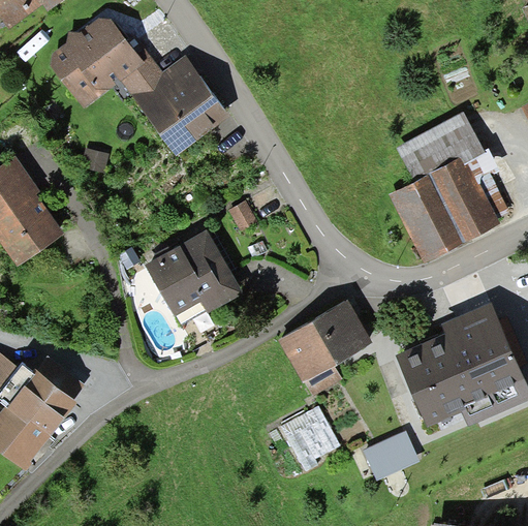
[(0,14),(8,27),(42,2),(48,9),(60,0),(0,0),(0,14)]
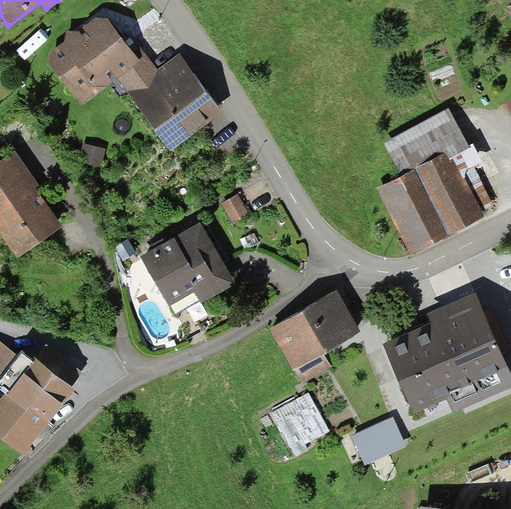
[(117,76),(139,59),(138,57),(107,17),(96,17),(78,31),(66,30),(65,40),(50,52),(48,62),(80,104),(117,76)]
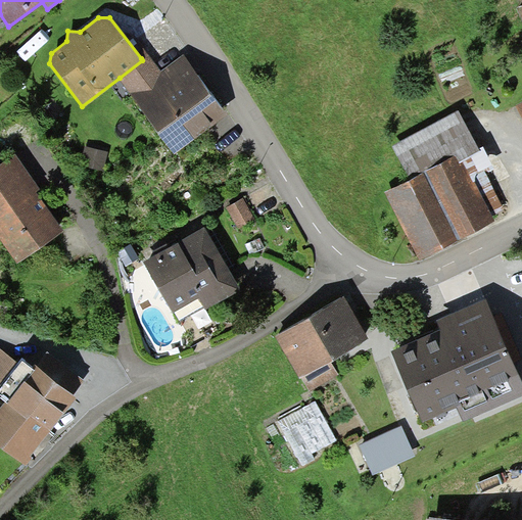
[(147,53),(141,58),(142,60),(120,78),(174,154),(226,114),(182,53),(159,69),(147,53)]
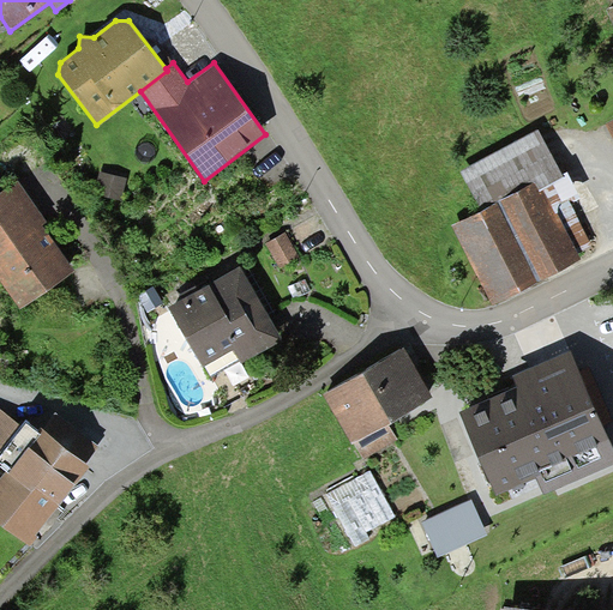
[(460,170),(481,210),(534,183),(539,189),(564,177),(563,174),(539,130),(460,170)]
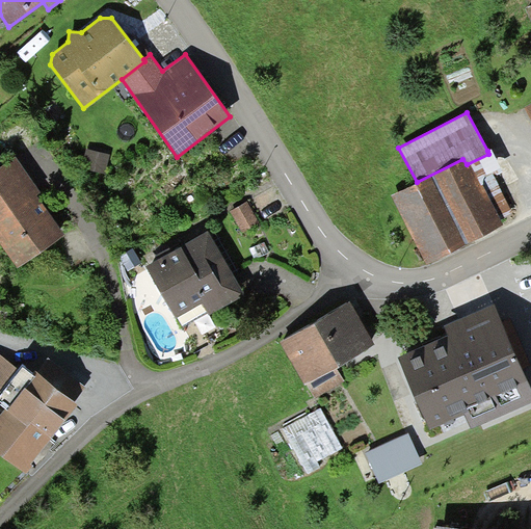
[(490,149),(487,151),(488,154),(467,164),(462,159),(417,182),(392,195),(427,263),(503,225),(500,217),(512,211),(496,180),(504,175),(490,149)]
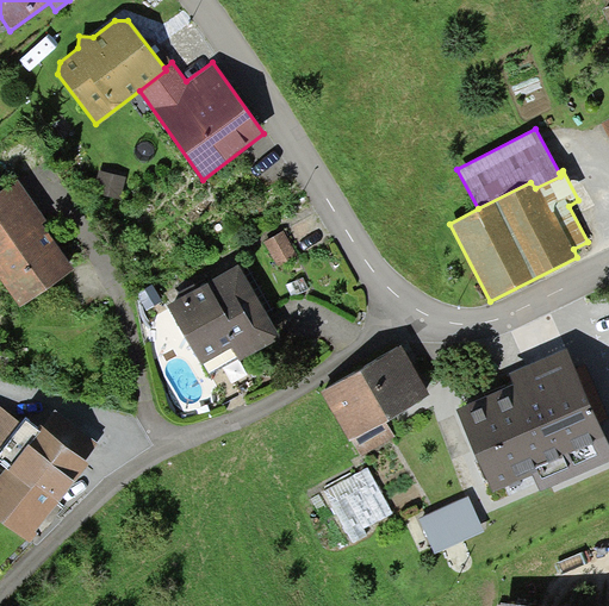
[(44,217),(18,179),(0,189),(0,279),(19,307),(74,269),(42,223),(47,220),(44,217)]
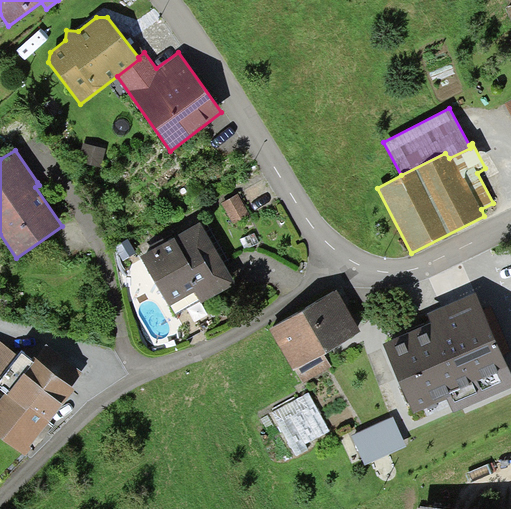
[(237,192),(222,200),(233,221),(248,213),(237,192)]
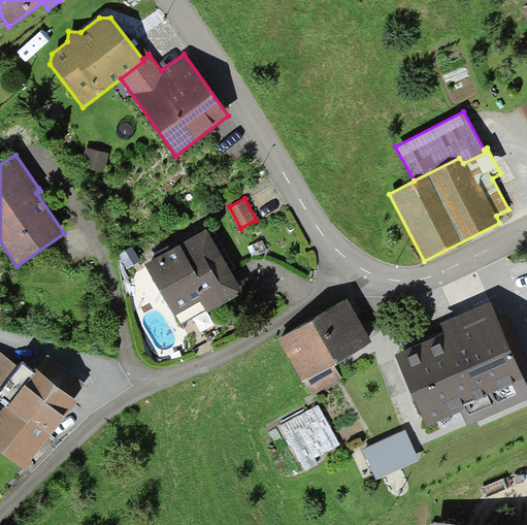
[(206,229),(144,264),(174,316),(200,300),(206,312),(241,291),(206,229)]
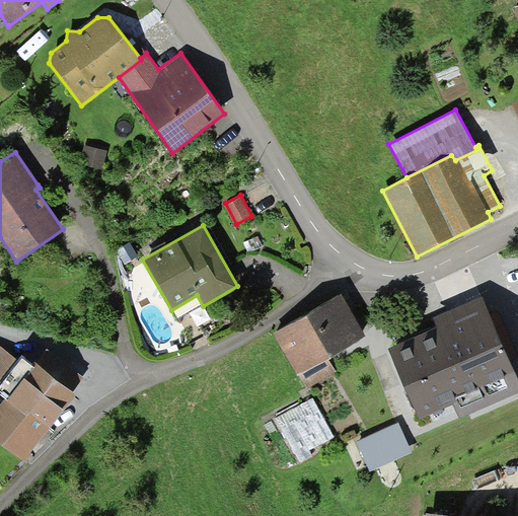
[(341,294),(273,334),(298,376),(300,375),(307,387),(337,370),(329,359),(366,337),(342,296),(341,294)]
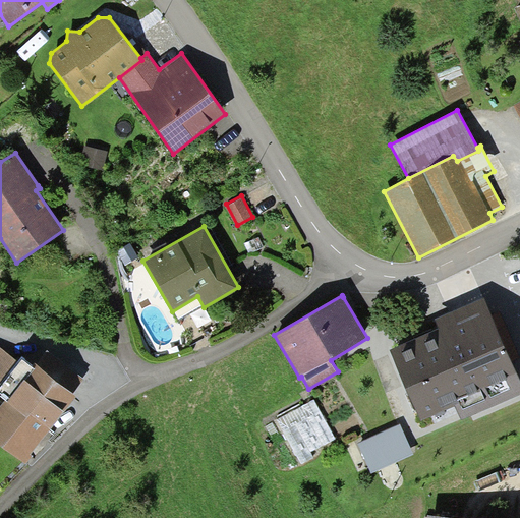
[(435,320),(439,329),(389,351),(420,421),(454,406),(460,419),(519,393),(519,381),(482,297),(441,317),(435,320)]
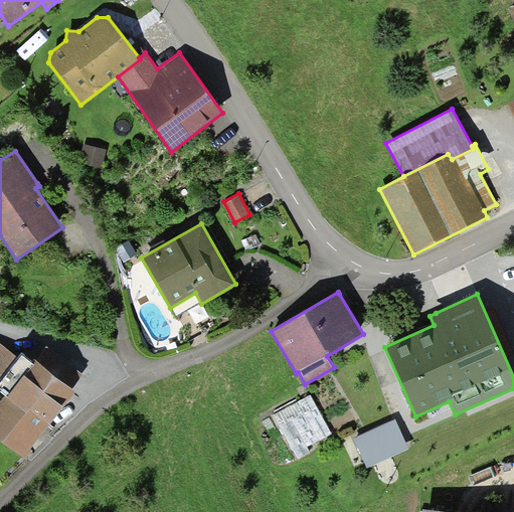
[(0,379),(18,356),(0,341),(0,379)]
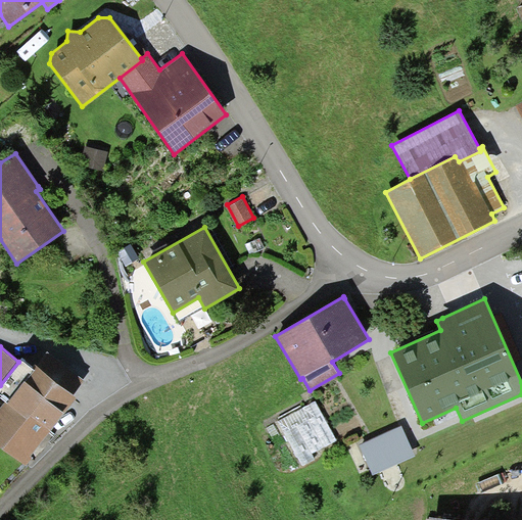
[(35,366),(36,367),(72,394),(84,379),(46,351),(35,366)]
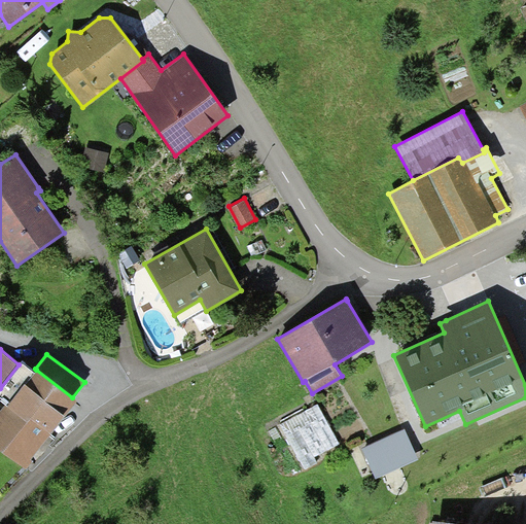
[(72,397),(36,370),(33,374),(20,363),(19,364),(0,388),(0,403),(4,406),(0,410),(0,449),(26,469),(32,461),(30,460),(76,402),(72,397)]
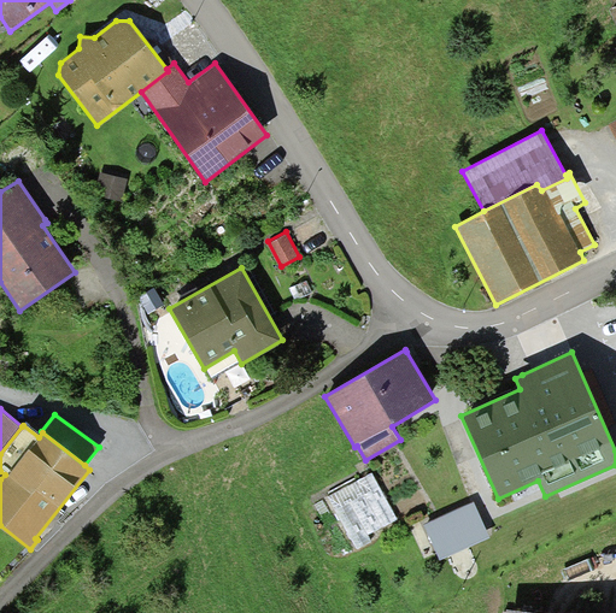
[(397,517),(371,470),(328,494),(357,547),(371,538),(368,532),(397,517)]
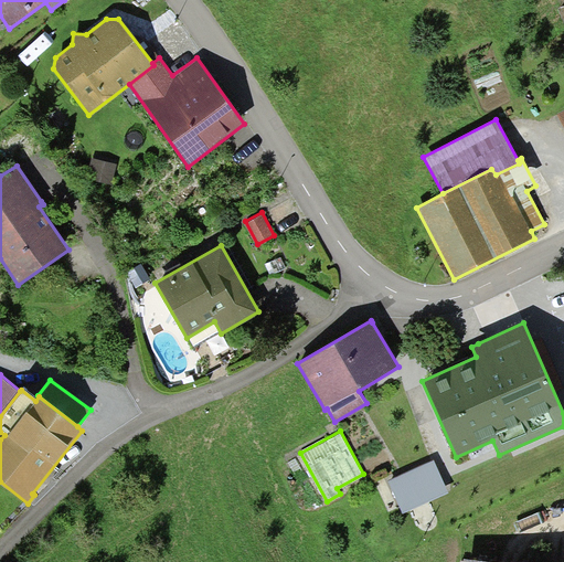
[(448,491),(433,458),(387,479),(403,512),(448,491)]
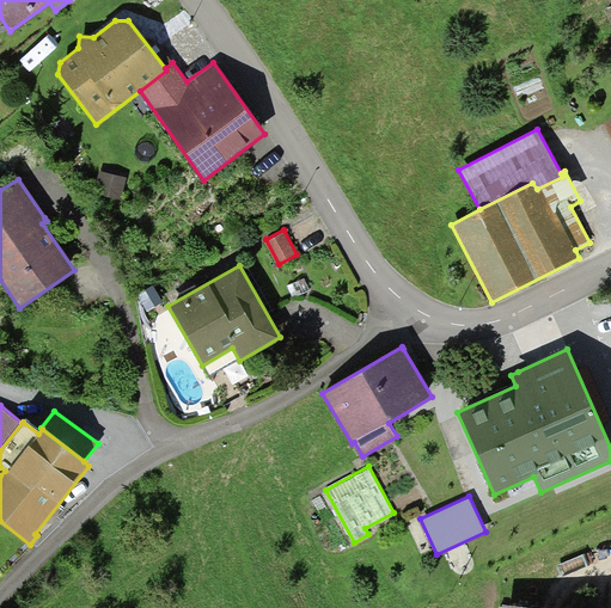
[(610,607),(610,600),(503,589),(500,607),(610,607)]
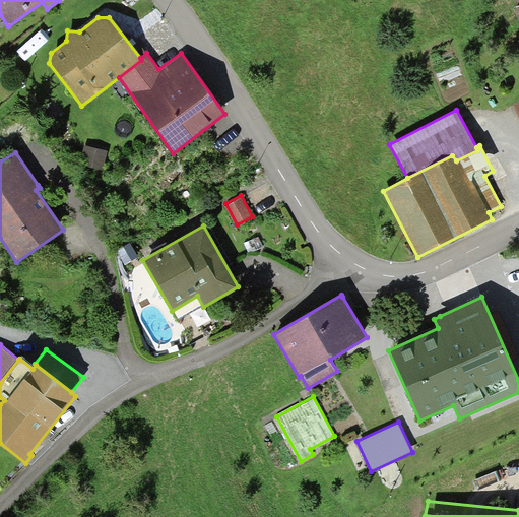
All buildings are outlined.
